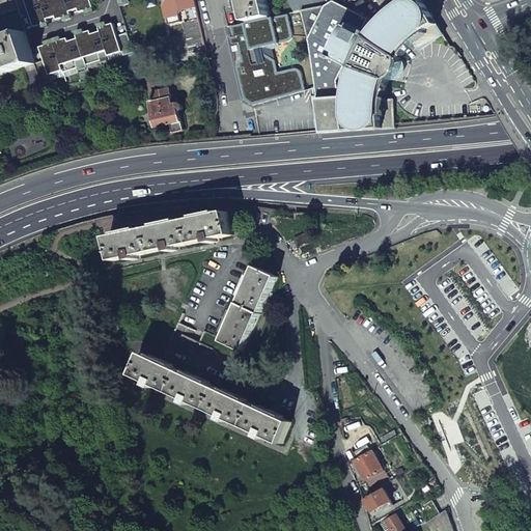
[(0,0),(0,16),(19,10),(15,0),(0,0)]
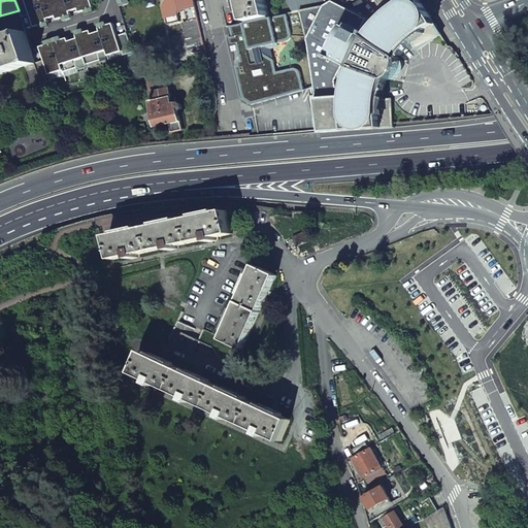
[(14,0),(19,10),(21,19),(31,15),(35,28),(48,24),(45,11),(54,8),(58,21),(71,17),(68,4),(76,1),(80,13),(94,9),(91,0),(14,0)]
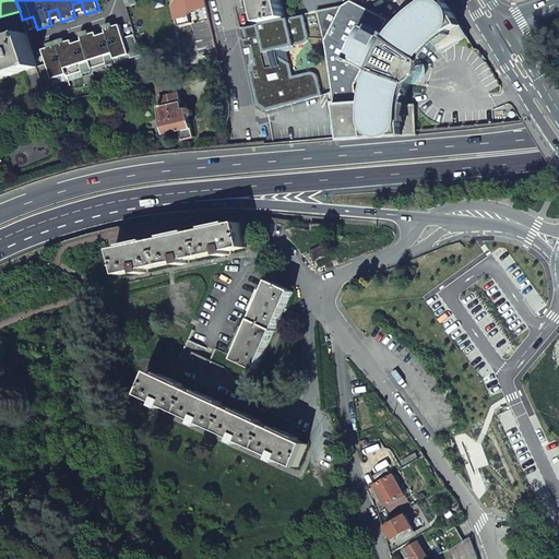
[(191,11),(195,10),(198,18),(209,15),(207,8),(204,0),(181,0),(178,1),(174,9),(178,26),(191,23),(189,15),(191,11)]
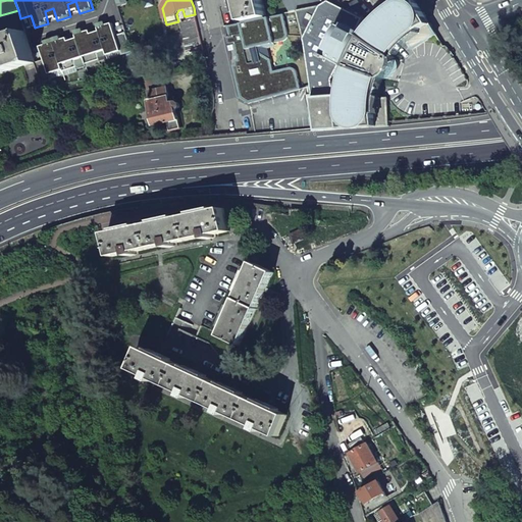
[(238,0),(243,22),(254,20),(266,17),(262,0),(238,0)]
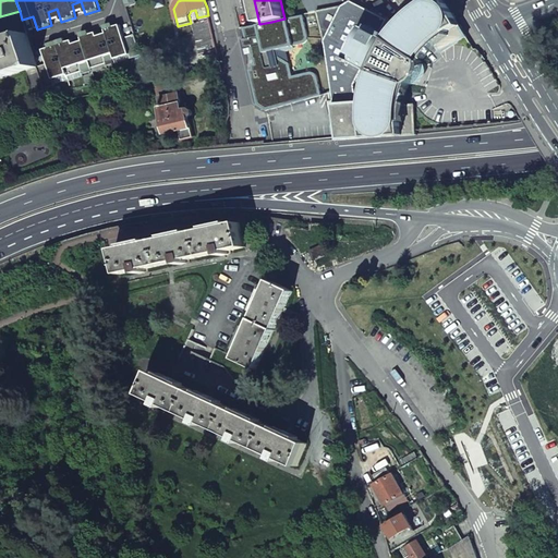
[(300,0),(308,14),(318,12),(343,7),(347,4),(343,0),(300,0)]
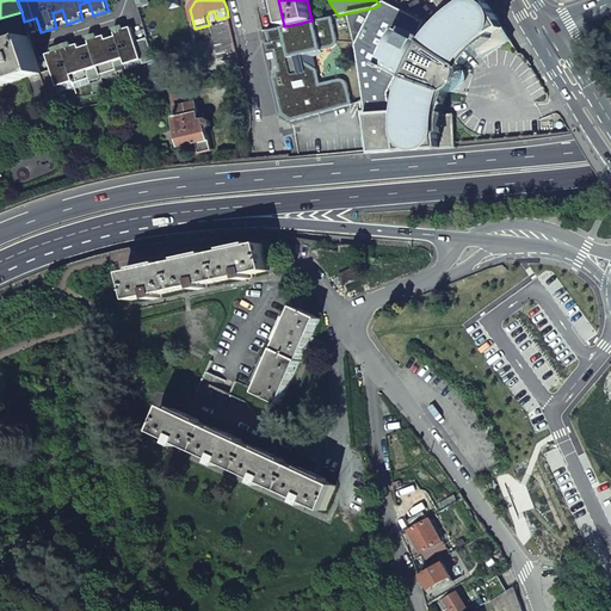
[(436,35),(429,44),(418,39),(426,23),(384,1),(380,5),(376,7),(349,13),(357,51),(363,91),(364,98),(364,100),(364,102),(365,110),(371,153),(371,154),(457,148),(455,116),(439,116),(444,104),(445,98),(446,92),(449,93),(455,82),(462,68),(460,67),(464,61),(471,53),(477,48),(483,59),(511,41),(485,0),(439,0),(451,19),(444,26),(439,31),(436,35)]
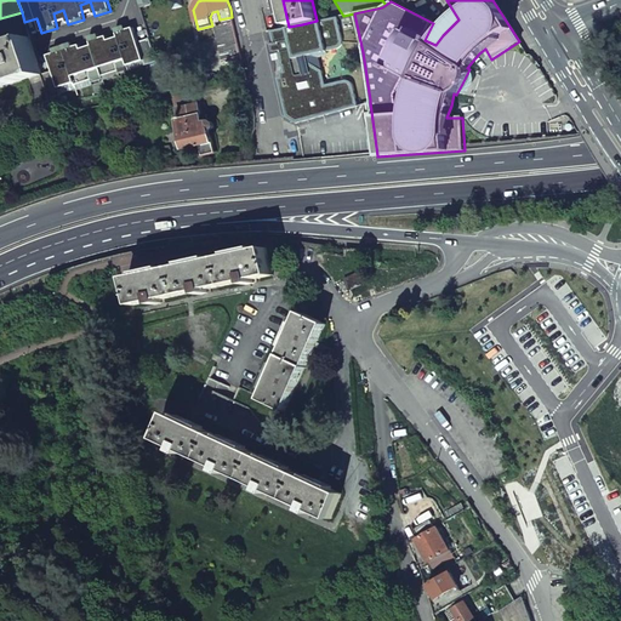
[(216,27),(223,63),(241,58),(232,17),(220,20),(221,26),(216,27)]
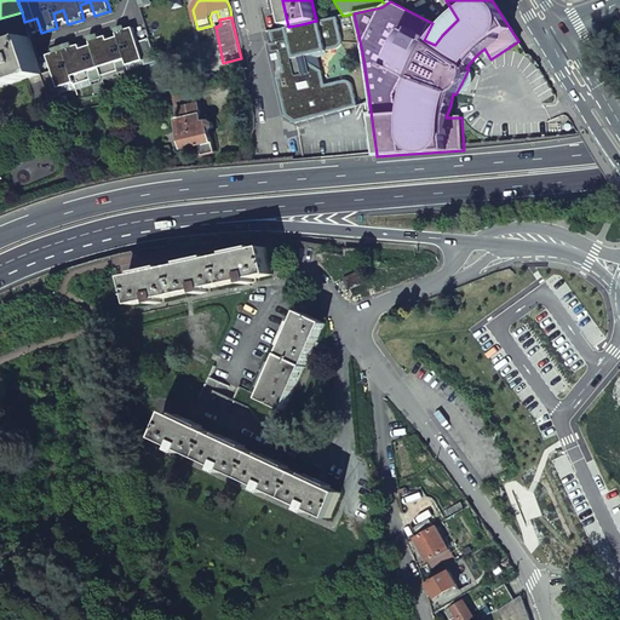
[(288,27),(271,30),(274,44),(269,45),(271,55),(279,53),(280,61),(280,68),(281,78),(276,79),(285,118),(296,122),(323,115),(357,105),(354,86),(352,85),(351,84),(351,82),(350,81),(349,81),(348,81),(346,81),(344,81),(326,85),(322,70),(310,62),(309,55),(338,50),(339,49),(340,49),(340,47),(342,46),(343,45),(343,44),(343,42),(343,40),(338,17),(316,21),(302,24),(288,27)]
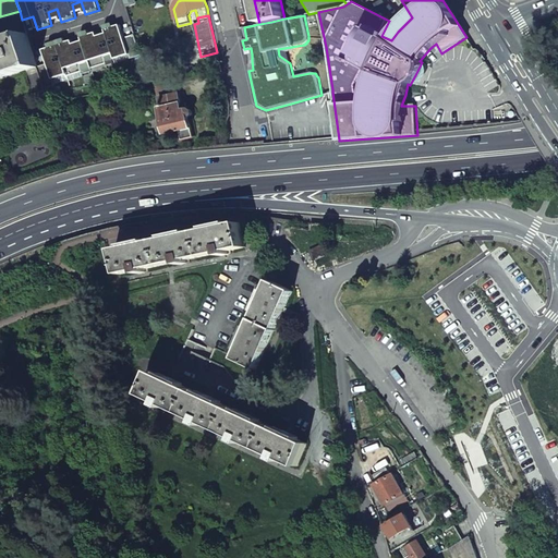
[(114,60),(129,56),(130,60),(142,56),(135,35),(124,38),(120,26),(106,31),(109,44),(100,46),(96,34),(81,38),(85,51),(75,55),(72,41),(43,50),(47,64),(37,68),(44,91),(55,87),(52,80),(67,75),(67,77),(81,73),(82,75),(93,72),(92,69),(106,64),(107,68),(117,64),(114,60)]
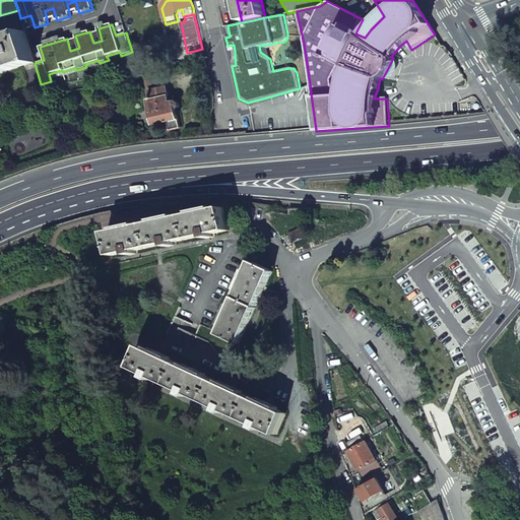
[(0,73),(35,63),(24,33),(15,36),(14,33),(11,35),(6,36),(7,38),(0,40),(0,73)]
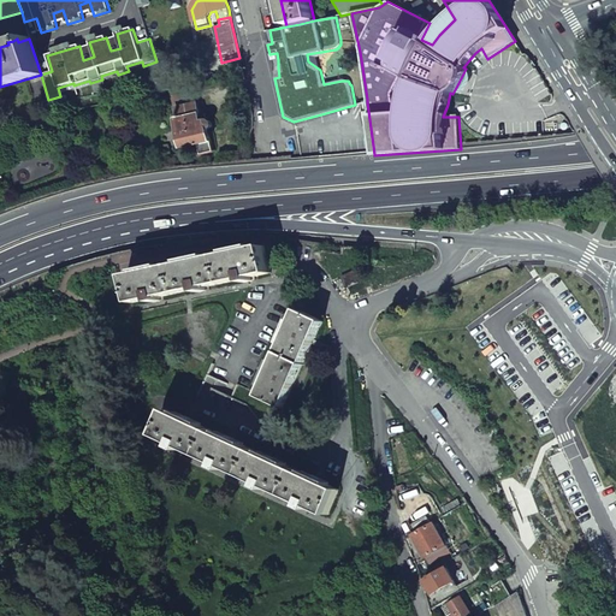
[(176,120),(183,149),(199,146),(201,155),(213,153),(209,129),(211,129),(212,128),(212,124),(212,123),(209,122),(207,122),(202,123),(197,104),(176,108),(178,116),(177,116),(178,119),(176,120)]
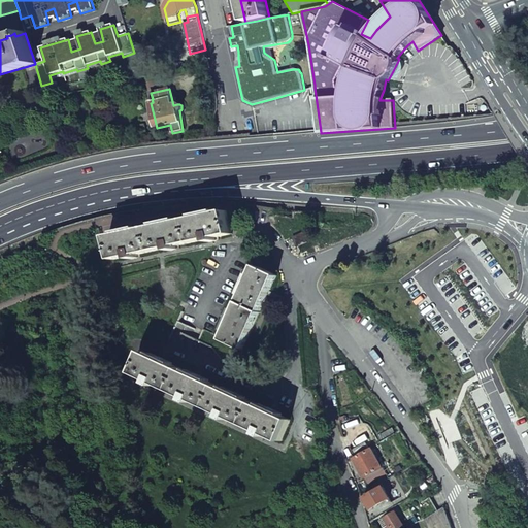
[(228,211),(108,237),(112,260),(130,257),(130,260),(140,258),(139,255),(169,249),(170,252),(179,250),(178,245),(208,239),(209,242),(219,240),(219,237),(232,234),(228,211)]
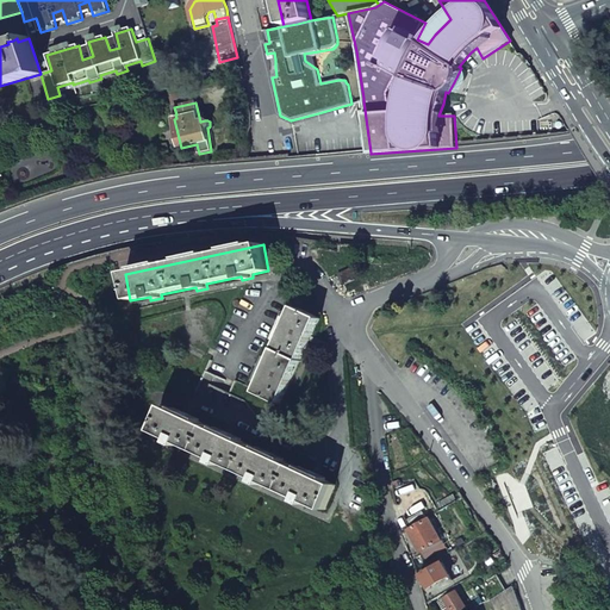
[(355,280),(350,269),(338,275),(343,286),(355,280)]
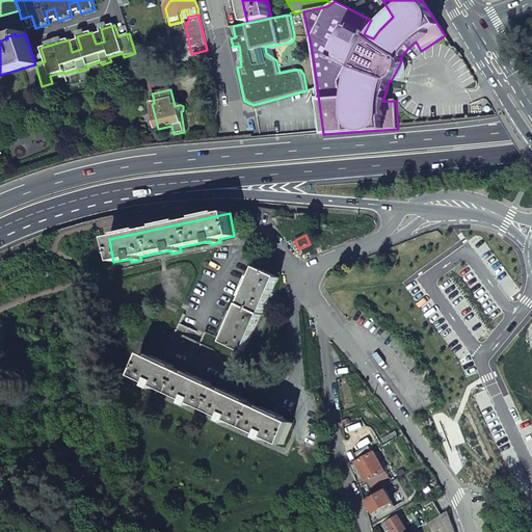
[(258,268),(222,342),(243,352),(278,277),(258,268)]
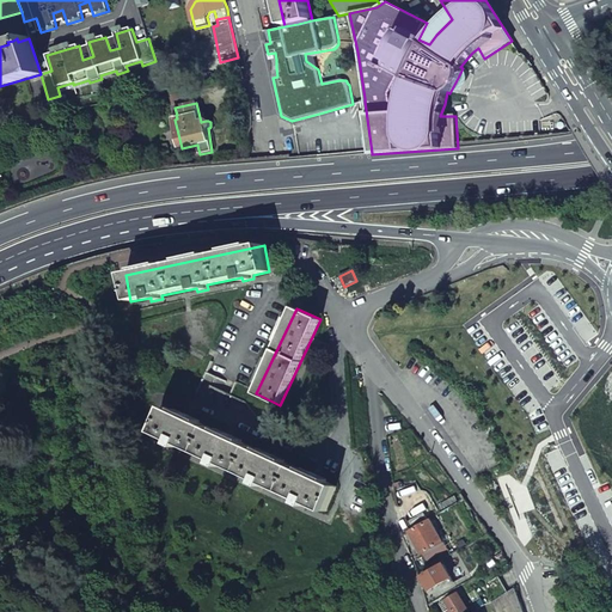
[(337,488),(166,408),(164,412),(159,426),(155,433),(173,441),(171,445),(182,450),(183,446),(215,461),(214,465),(225,469),(226,466),(258,481),(257,484),(267,489),(268,485),(300,501),(299,503),(310,508),(311,506),(326,513),(337,488)]
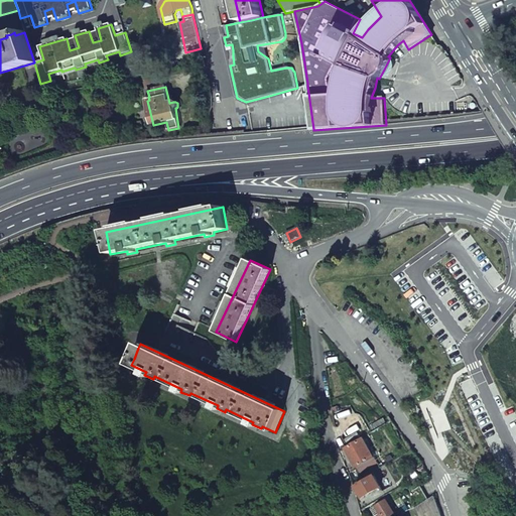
[(128,357),(125,363),(131,365),(134,359),(128,357)]
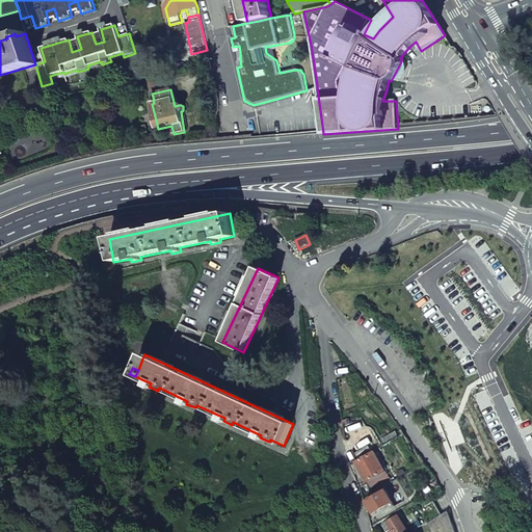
[(377,452),(356,463),(364,483),(384,473),(377,452)]
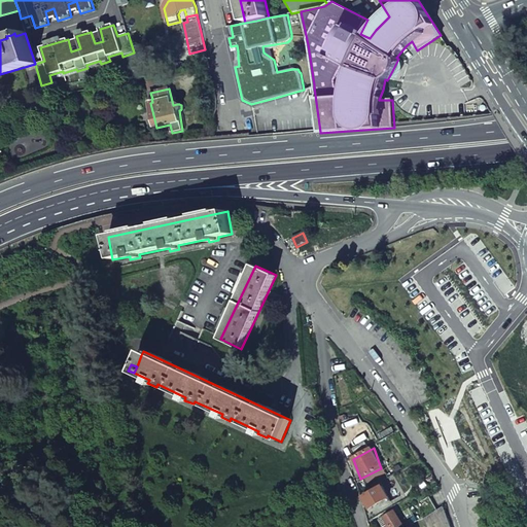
[(353,459),(347,461),(354,482),(360,479),(353,459)]
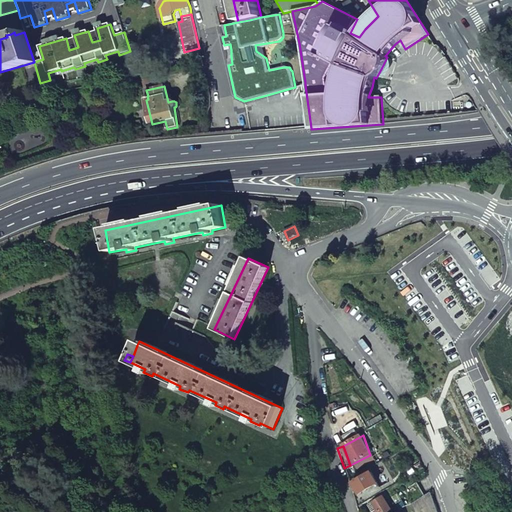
[(371,473),(353,483),(359,494),(378,483),(371,473)]
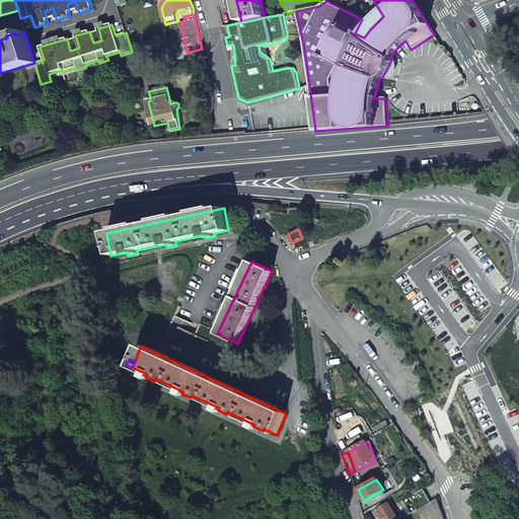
[(414,495),(422,508),(430,503),(423,490),(414,495)]
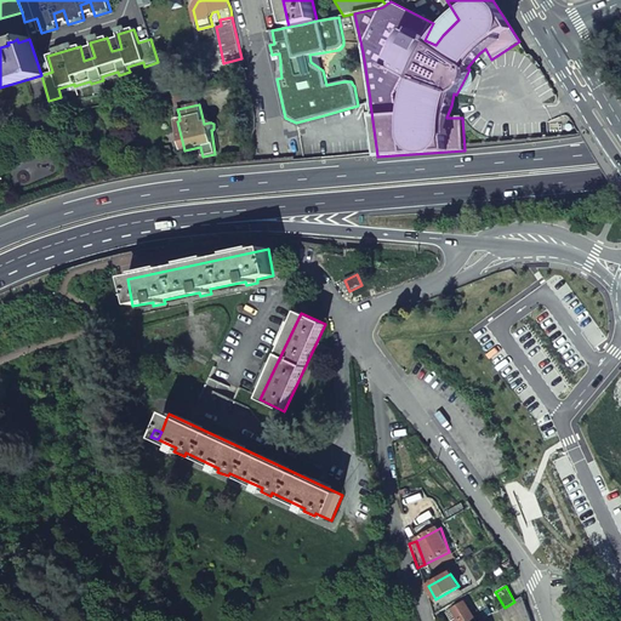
[(505,608),(499,611),(501,620),(530,620),(522,598),(514,602),(505,608)]
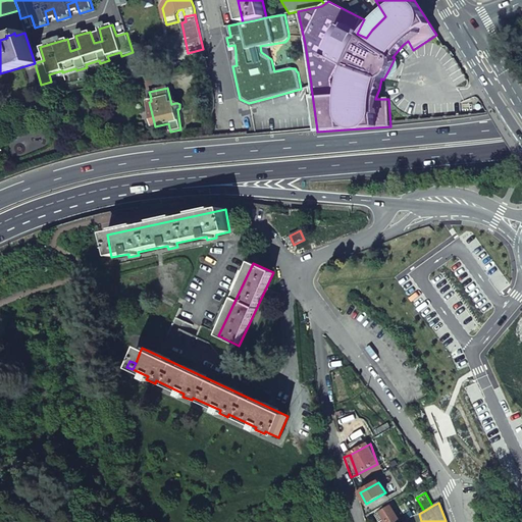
[(399,521),(389,506),(375,515),(379,521),(384,519),(385,521),(399,521)]
